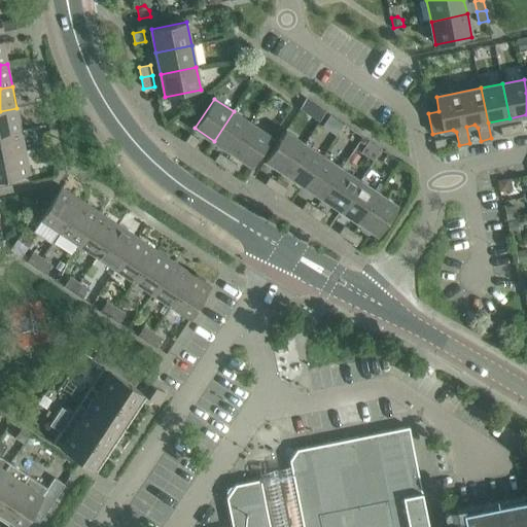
[(0,134),(22,130),(16,108),(0,111),(0,134)]
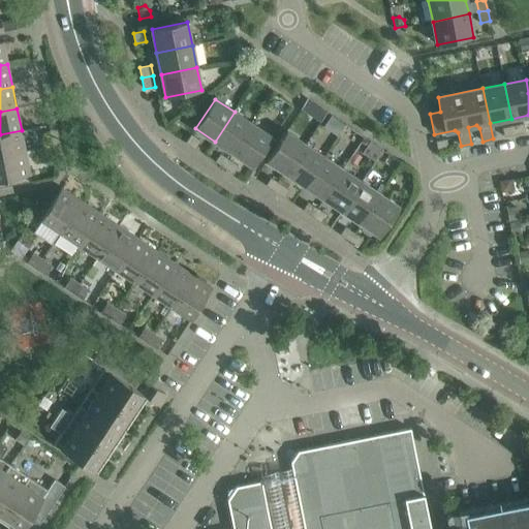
[(235,112),(215,142),(234,154),(253,124),(235,112)]
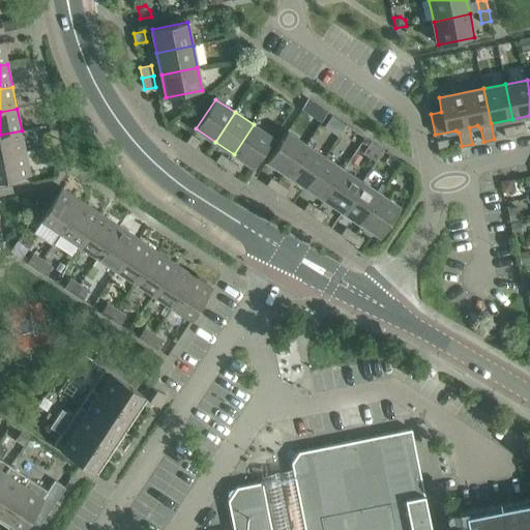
[(254,167),(273,138),(254,124),(234,154),(254,167)]
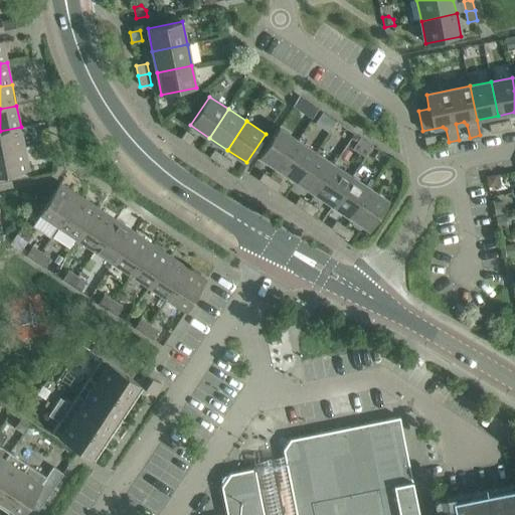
[(511,129),(510,121),(499,123),(501,131),(511,129)]
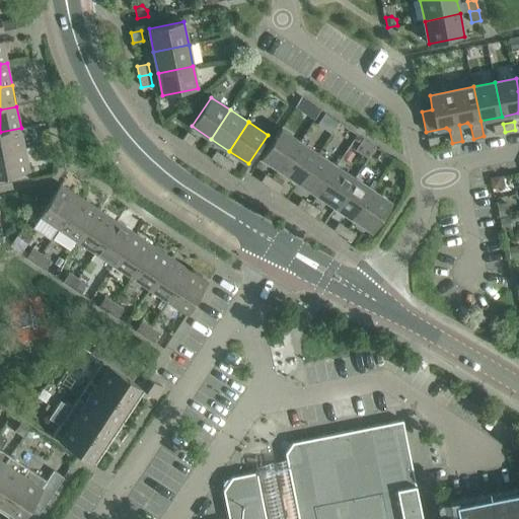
[(493,126),(495,134),(505,132),(503,124),(493,126)]
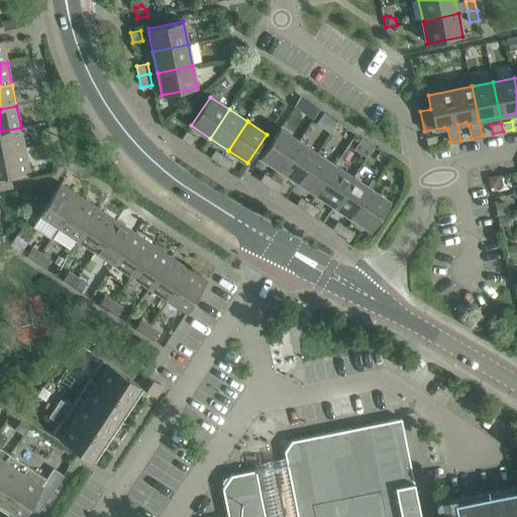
[(21,127),(0,131),(0,153),(25,149),(21,127)]
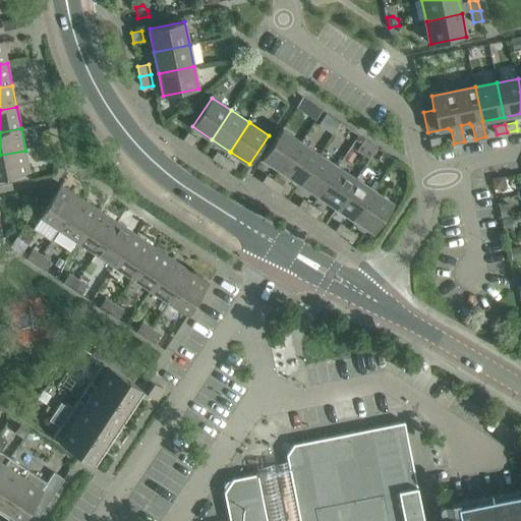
[(282,129),(263,159),(282,171),(301,142),(282,129)]
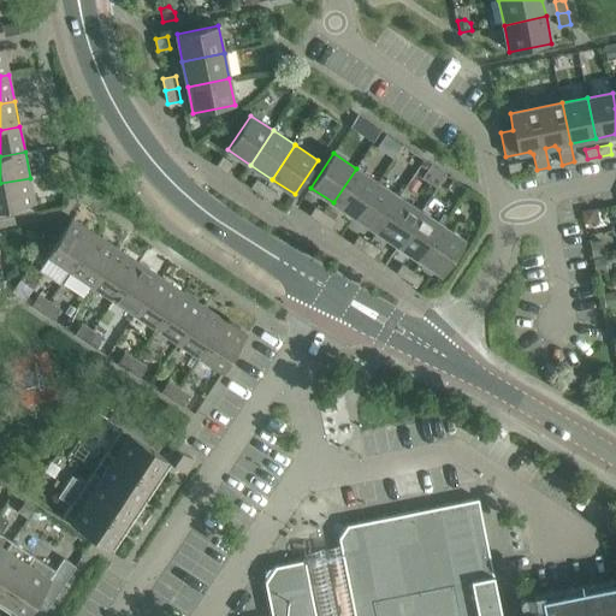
[(217,165),(227,172),(234,164),(223,157),(217,165)]
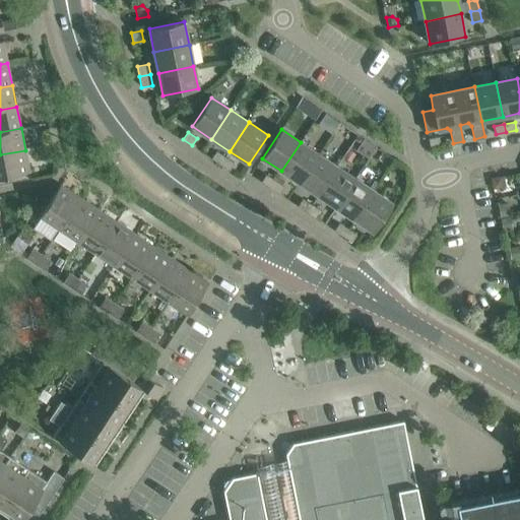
[(429,139),(431,147),(441,145),(439,137),(429,139)]
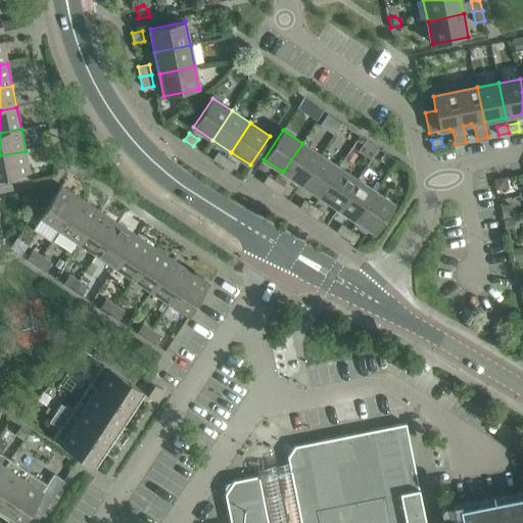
[(302,143),(283,172),(301,184),(321,155),(302,143)]
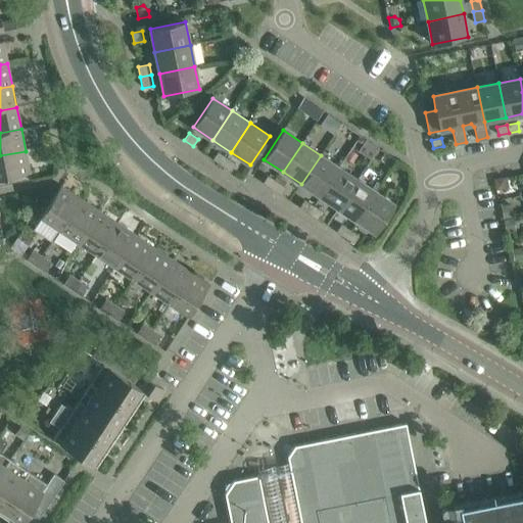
[(0,179),(31,173),(26,151),(0,155),(0,179)]
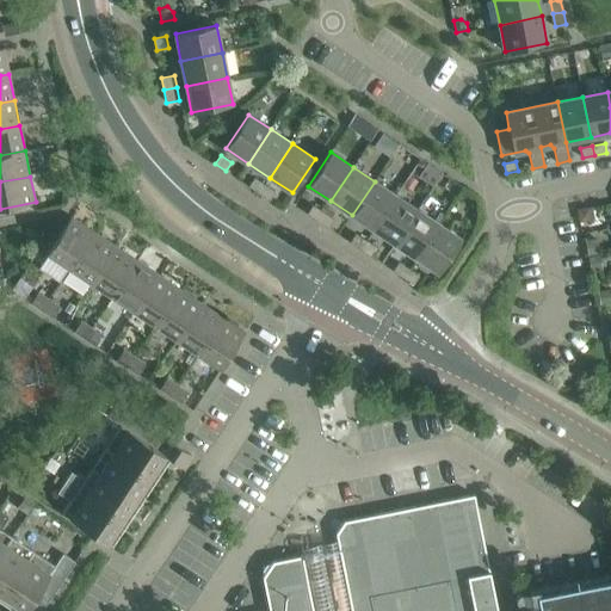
[(254,178),(248,186),(259,193),(265,185),(254,178)]
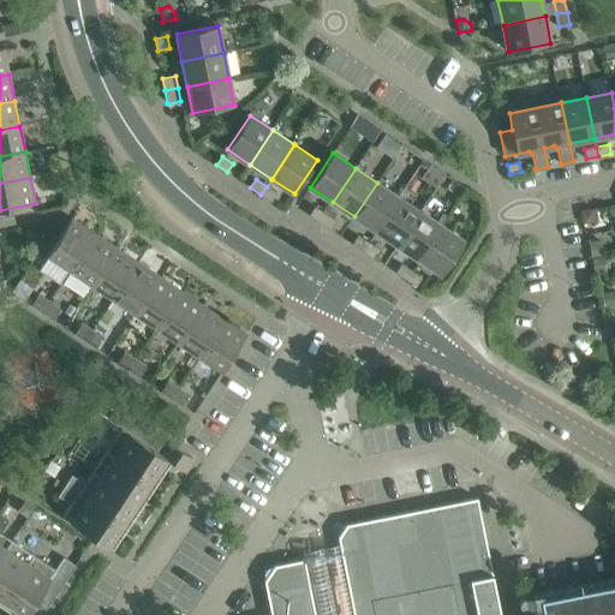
[(377,183),(354,216),(376,231),(399,197),(377,183)]
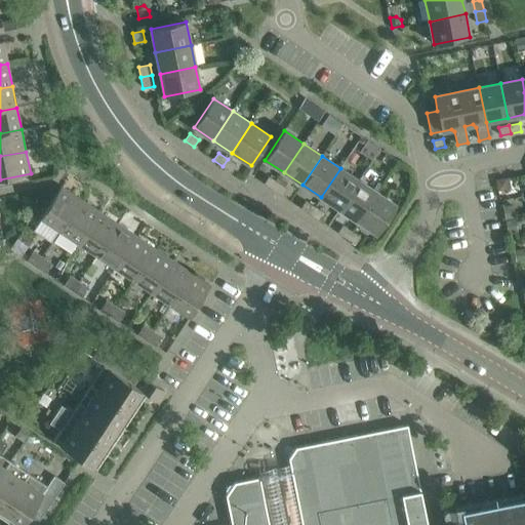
[(232,172),(236,164),(228,159),(223,166),(232,172)]
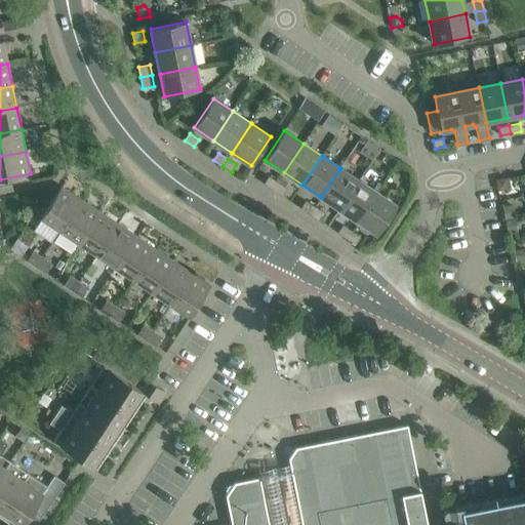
[(340,168),(321,197),(339,209),(359,180),(340,168)]
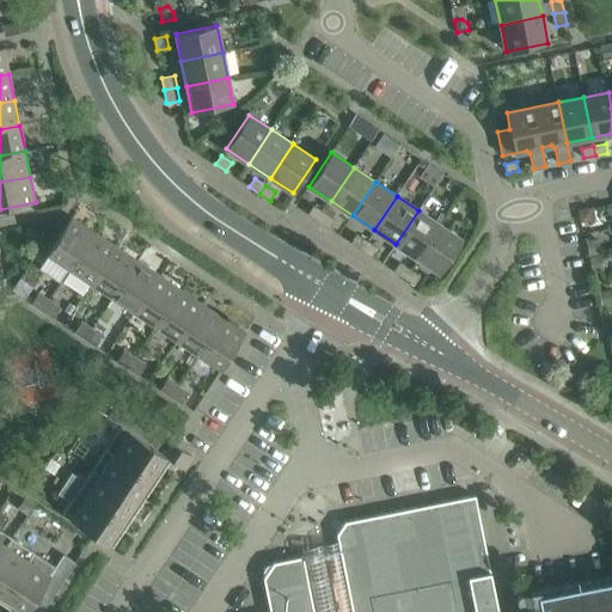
[(313,206),(307,214),(318,221),(324,213),(313,206)]
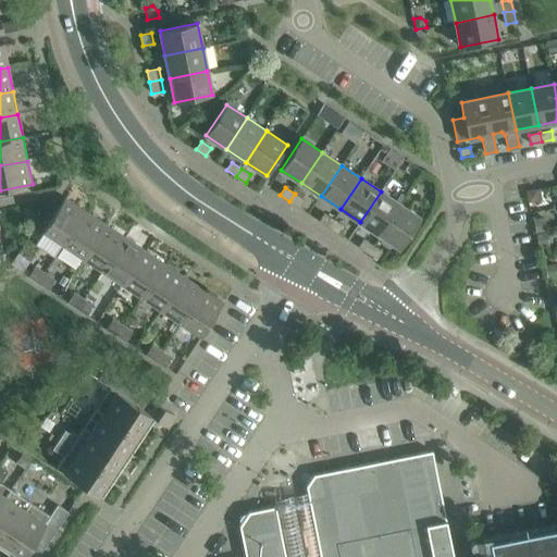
[(539,187),(525,190),(528,203),(541,200),(539,187)]
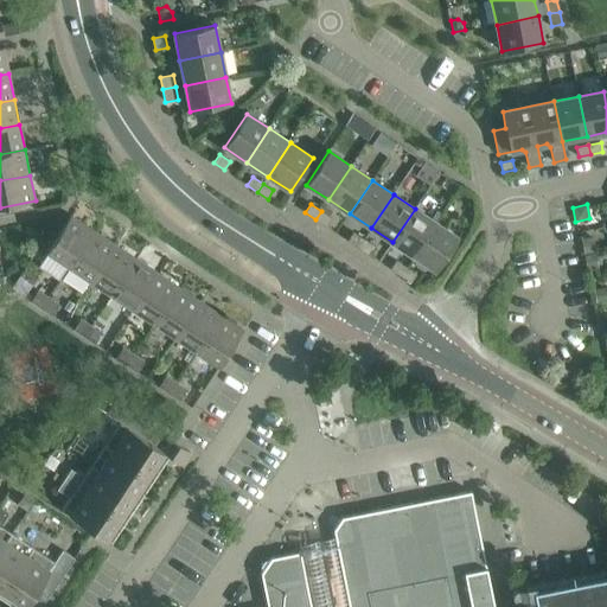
[(415,209),(393,242),(414,256),(436,223),(415,209)]
